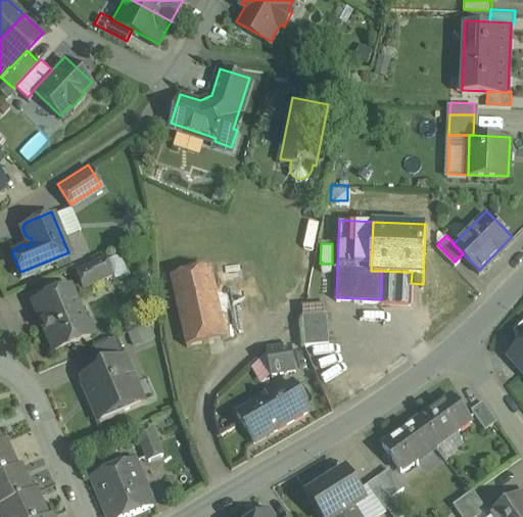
[(106,253),(74,268),(82,286),(114,273),(106,253)]
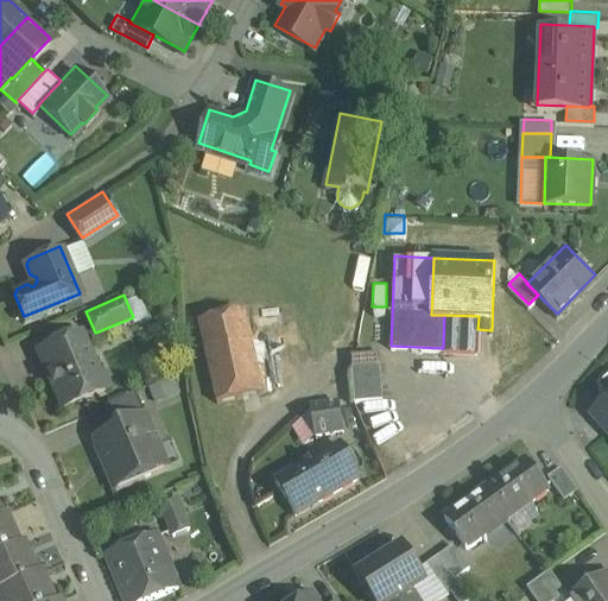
[(245,307),(198,317),(217,398),(264,388),(245,307)]
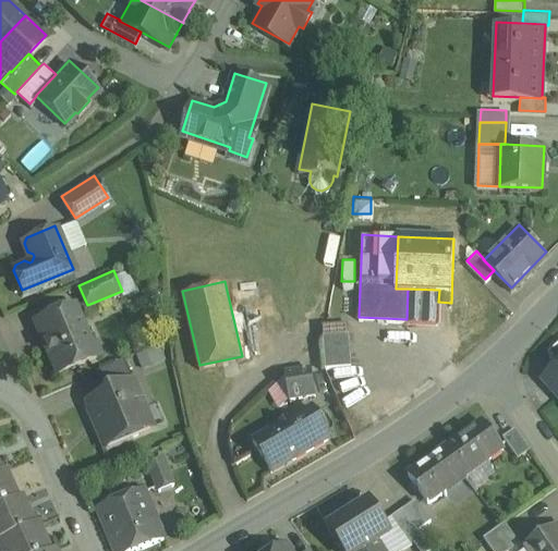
[(439,290),(408,289),(407,319),(437,320),(438,302),(439,290)]
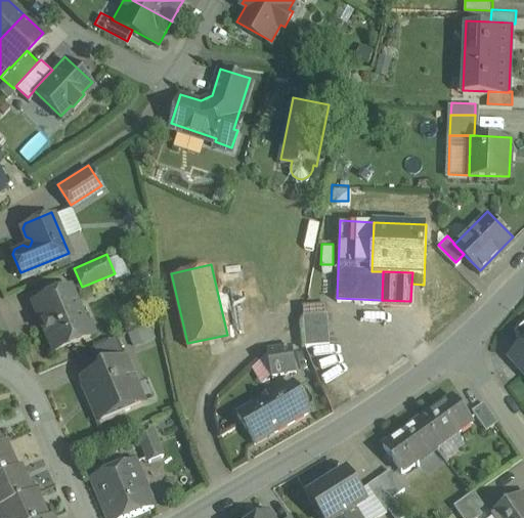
[(70,284),(32,299),(52,348),(77,338),(72,327),(85,321),(70,284)]
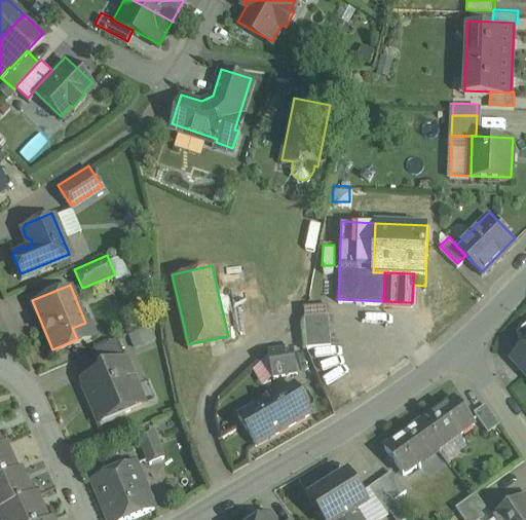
[(329,312),(305,313),(307,345),(332,343),(329,312)]
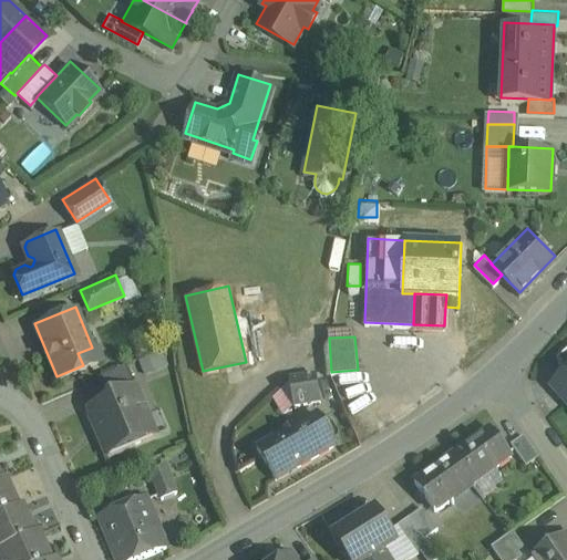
[(566,345),(556,355),(566,369),(566,345)]
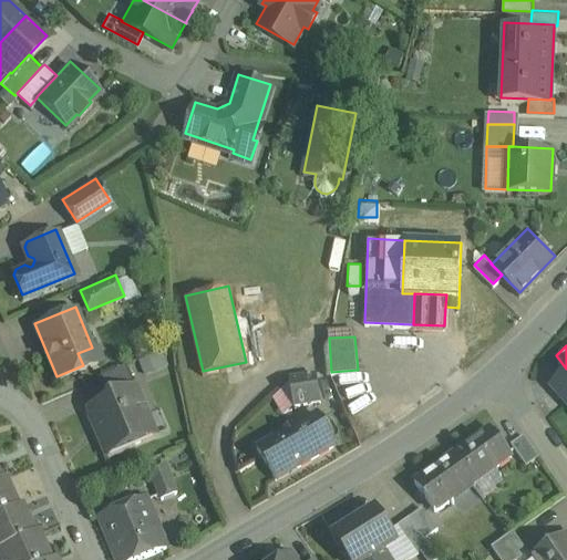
[(126,361),(100,372),(109,393),(135,382),(126,361)]
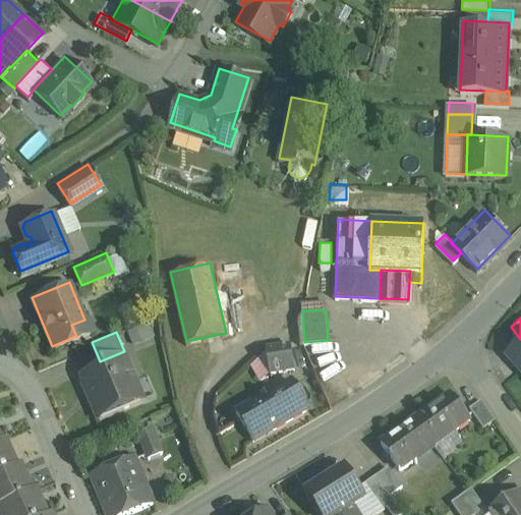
[(520,339),(513,347),(512,356),(520,365),(520,339)]
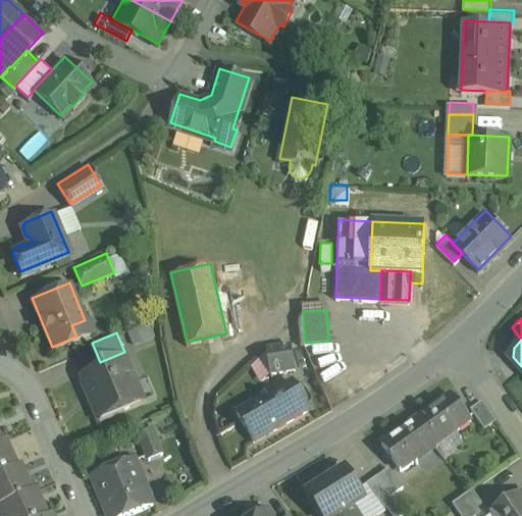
[(292,342),(267,346),(270,370),(296,366),(292,342)]
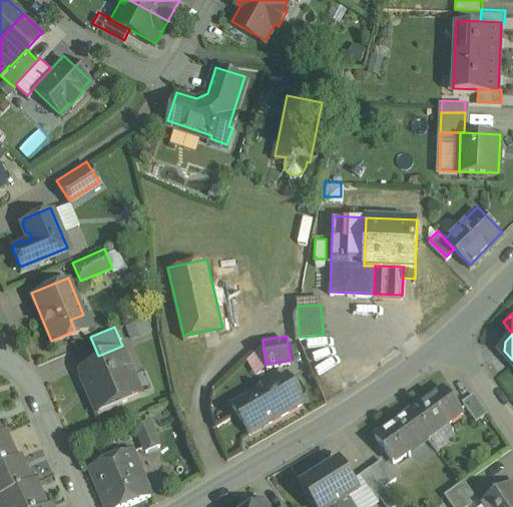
[(98,356),(78,364),(97,410),(142,392),(122,346),(98,356)]
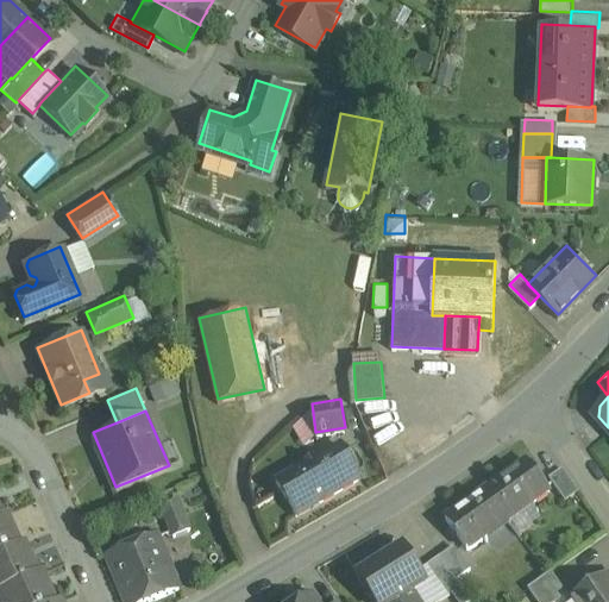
[(338,441),(276,478),(296,512),(296,510),(319,496),(319,497),(358,475),(347,458),(349,452),(345,443),(338,443),(338,441)]
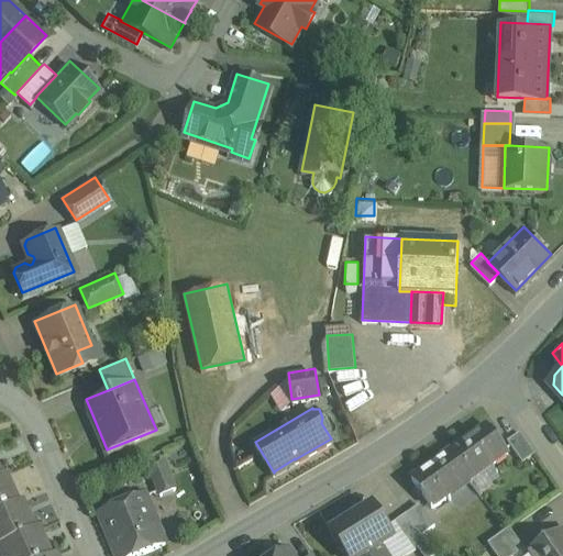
[(486,423),(450,448),(472,479),(495,464),(492,459),(507,448),(487,422),(486,422),(486,423)]
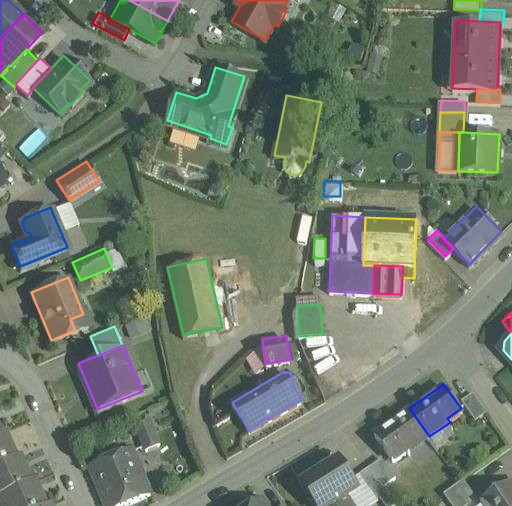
[(486,409),(474,391),(462,399),(475,417),(486,409)]
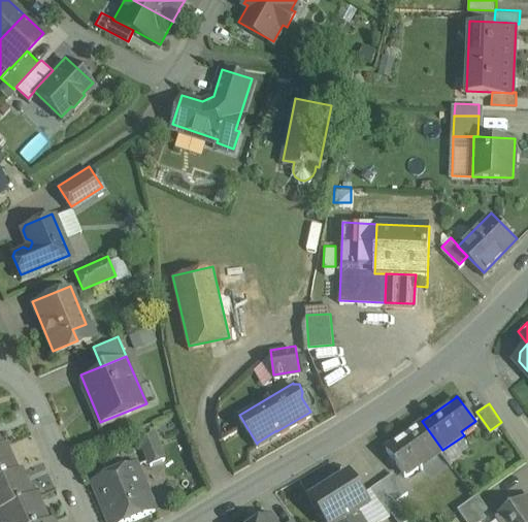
[(422,421),(388,446),(387,446),(387,447),(404,471),(419,462),(422,465),(442,450),(422,421)]
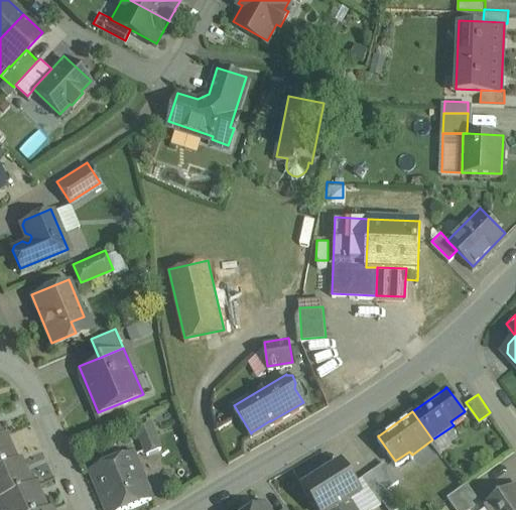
[(150,418),(136,424),(146,451),(161,444),(150,418)]
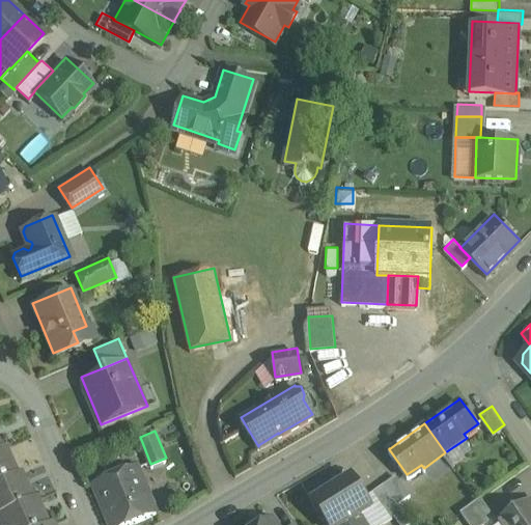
[(0,478),(14,473),(14,472),(2,446),(0,446),(0,478)]
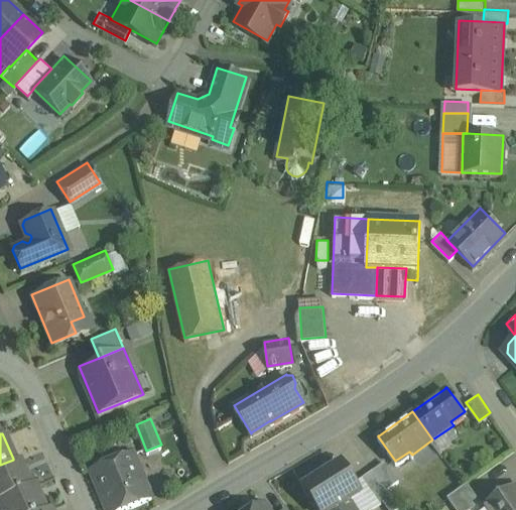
[(132,449),(91,466),(109,509),(115,509),(151,495),(132,449)]
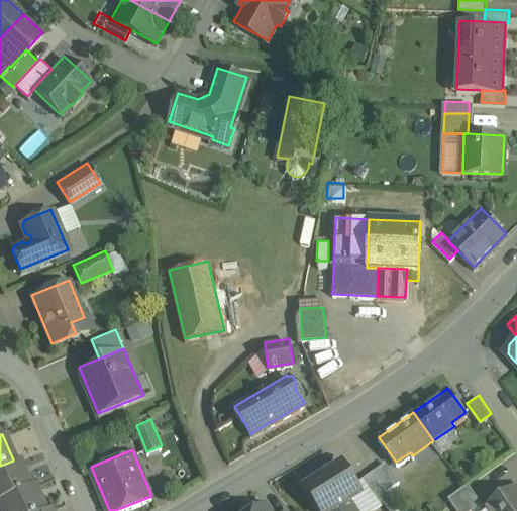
[(13,461),(0,466),(0,497),(28,485),(28,484),(17,458),(13,460),(13,461)]
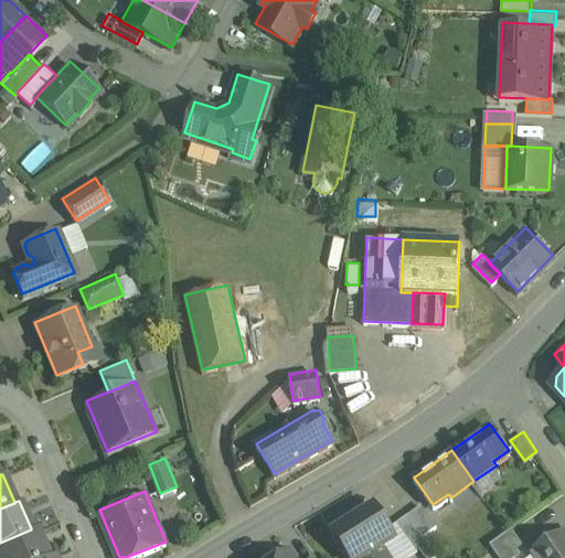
[(333,530),(350,557),(391,557),(383,545),(394,537),(395,537),(387,525),(374,504),(333,530)]
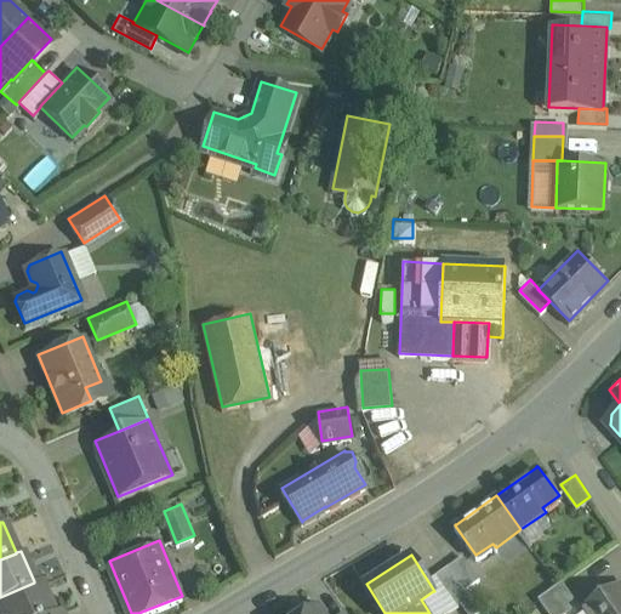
[(479,576),(463,555),(451,563),(450,564),(466,586),(479,576)]
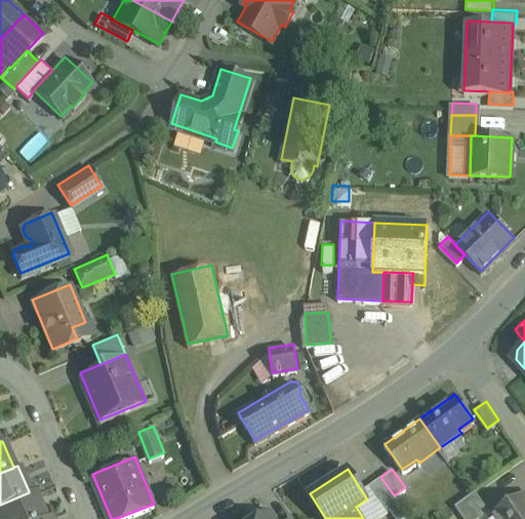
[(394,495),(380,477),(381,476),(380,475),(368,483),(382,504),(394,495)]
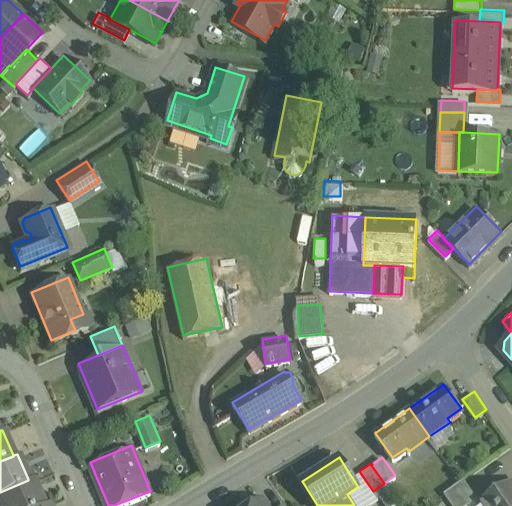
[(357,487),(347,494),(354,505),(367,505),(379,499),(373,491),(359,471),(351,476),(358,487),(357,487)]
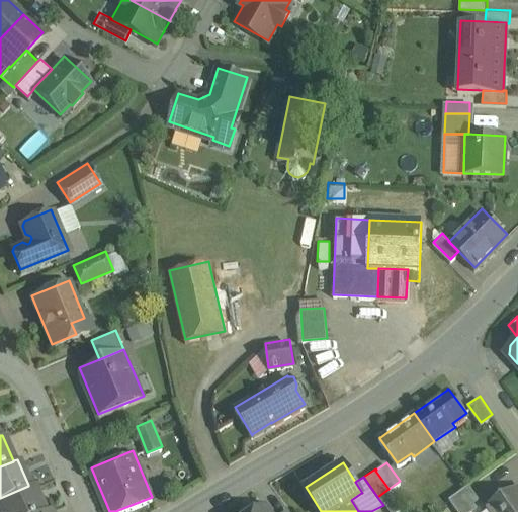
[(468,482),(448,497),(459,511),(468,511),(483,502),(468,482)]
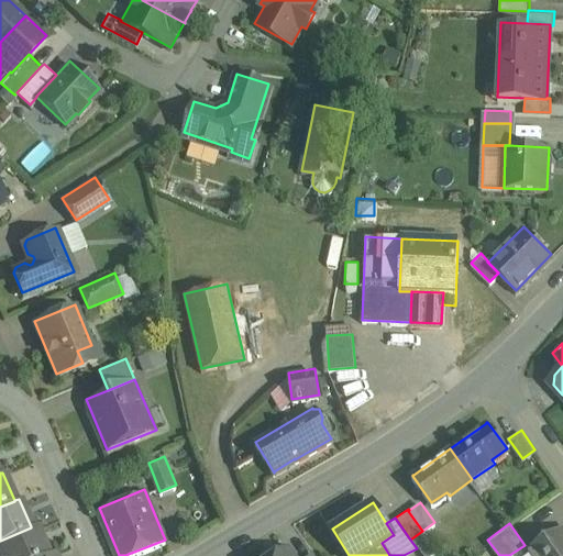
[(31,527),(0,541),(0,555),(42,555),(47,554),(34,525),(31,526),(31,527)]
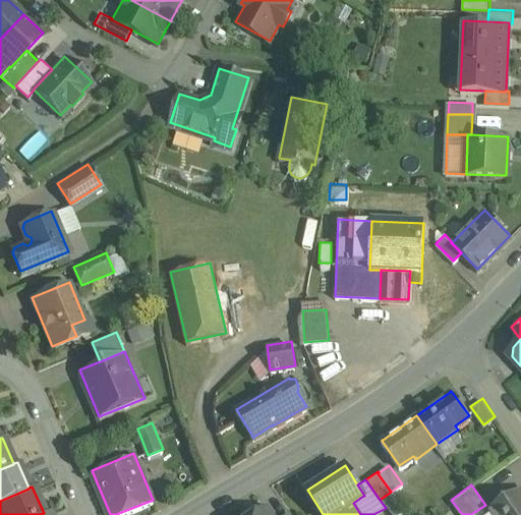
[(520,514),(520,487),(485,512),(486,514),(520,514)]
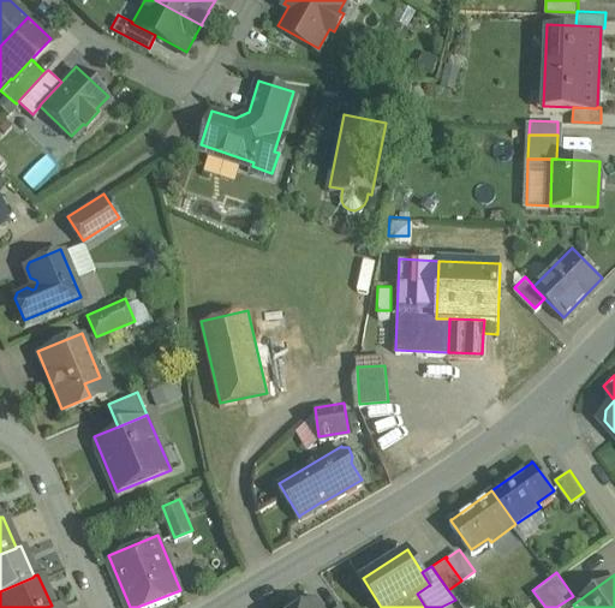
[(448,590),(455,600),(469,590),(461,580),(448,590)]
